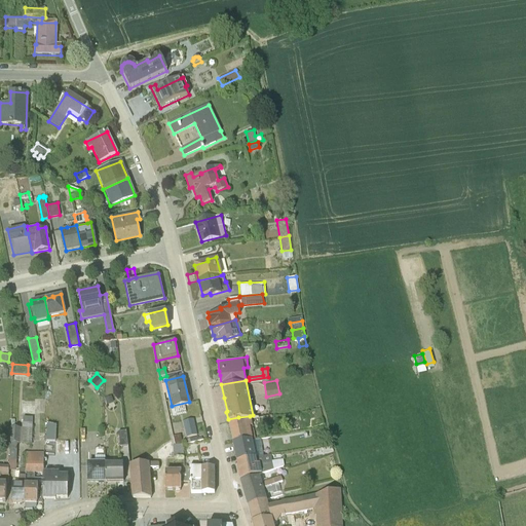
[(111,392),(104,396),(106,402),(113,400),(111,392)]
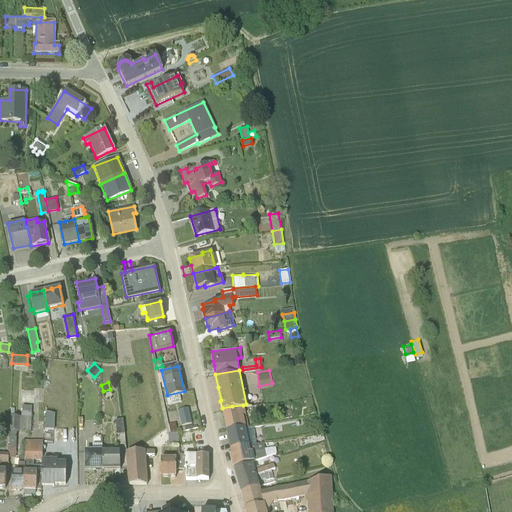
[(314,407),(311,394),(303,396),(307,409),(314,407)]
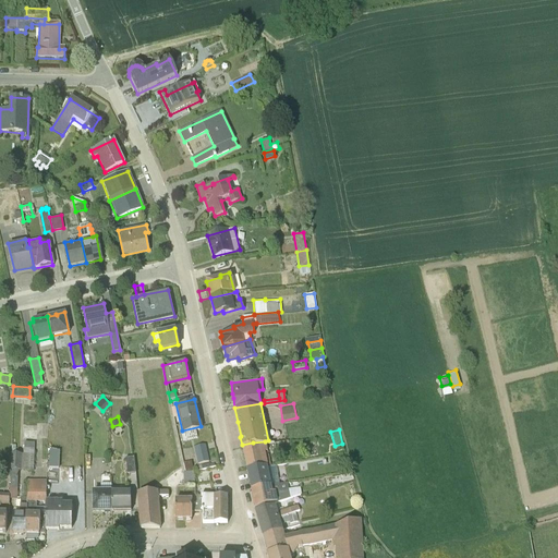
[(9,490),(8,496),(16,496),(17,466),(33,468),(34,439),(23,439),(23,445),(22,445),(22,451),(15,450),(15,441),(11,441),(9,485),(9,490)]
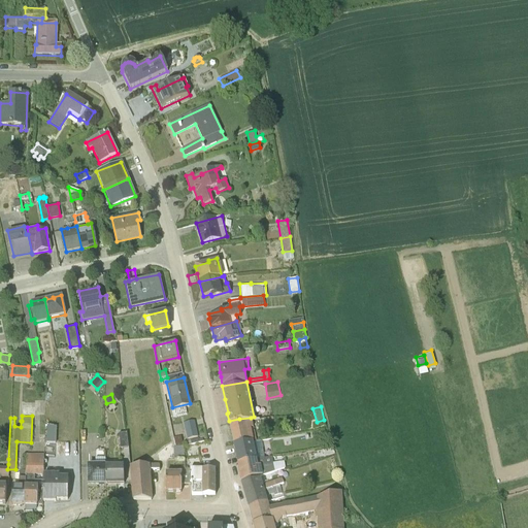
[(239,419),(229,421),(233,441),(252,438),(256,437),(254,428),(251,428),(251,426),(253,426),(251,418),(239,419)]
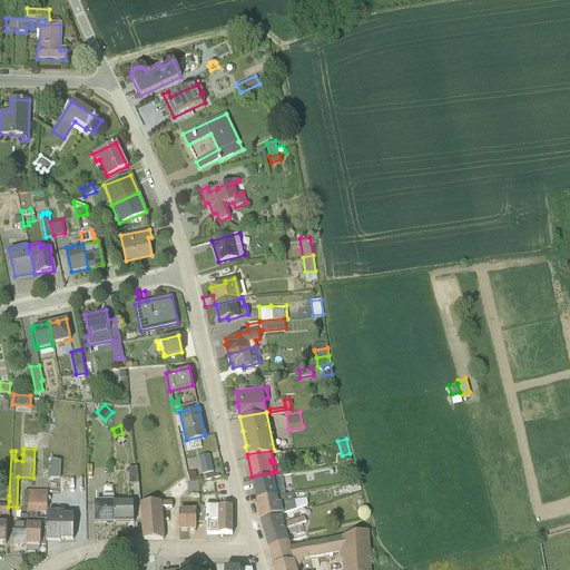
[(51,457),(51,473),(61,474),(61,457),(51,457)]
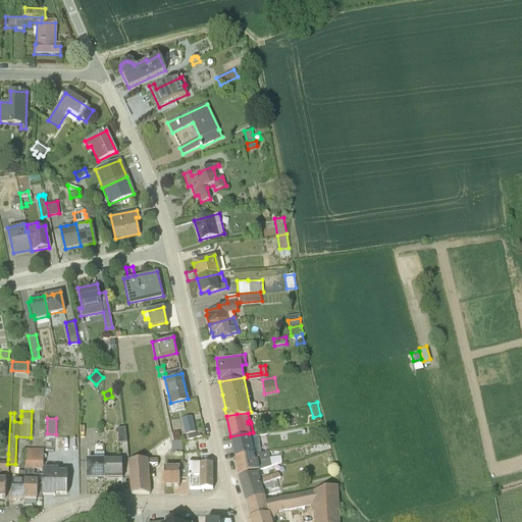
[(193,419),(183,421),(185,431),(195,429),(193,419)]
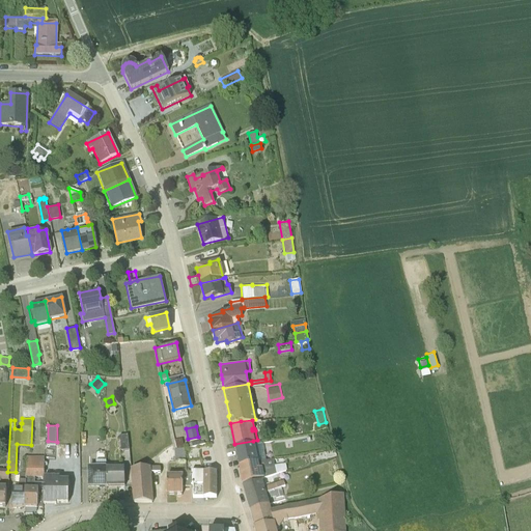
[(127,432),(118,434),(120,449),(129,448),(127,432)]
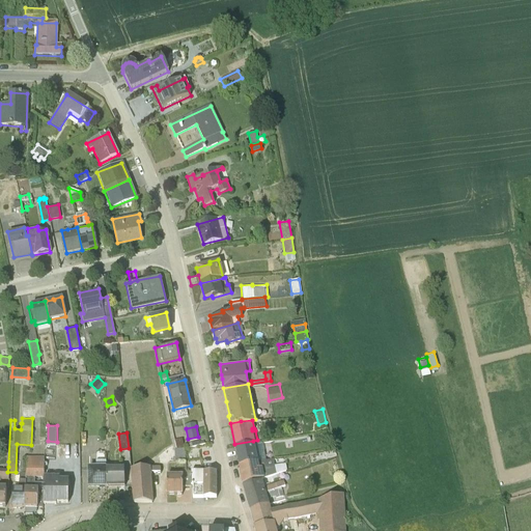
[(173,439),(175,448),(184,447),(182,438),(173,439)]
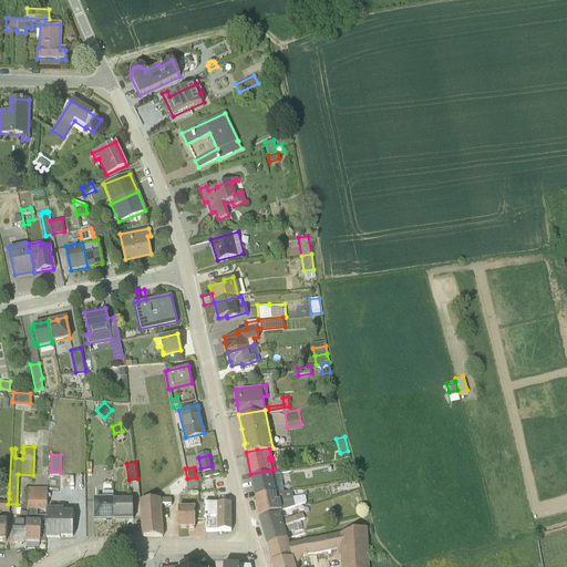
[(270,471),(250,474),(255,495),(275,490),(270,471)]
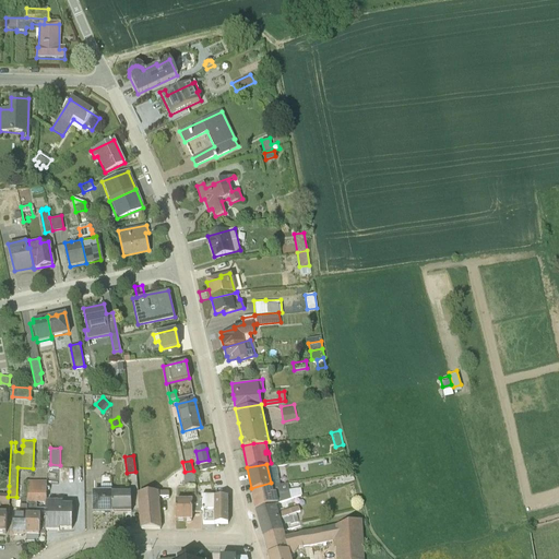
[(185,472),(183,472),(185,482),(194,482),(193,471),(185,472)]
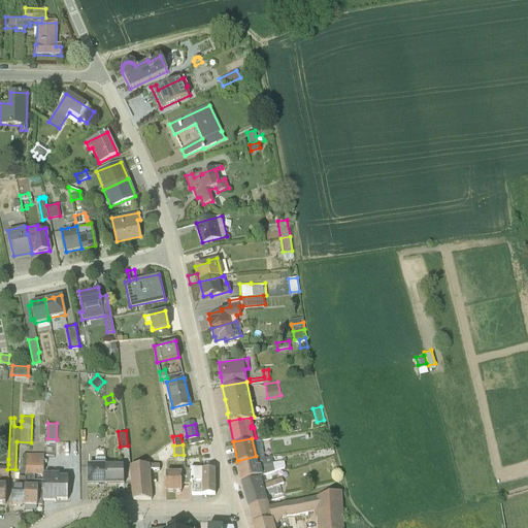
[(324,454),(334,451),(332,446),(308,450),(309,456),(323,453),(324,454)]
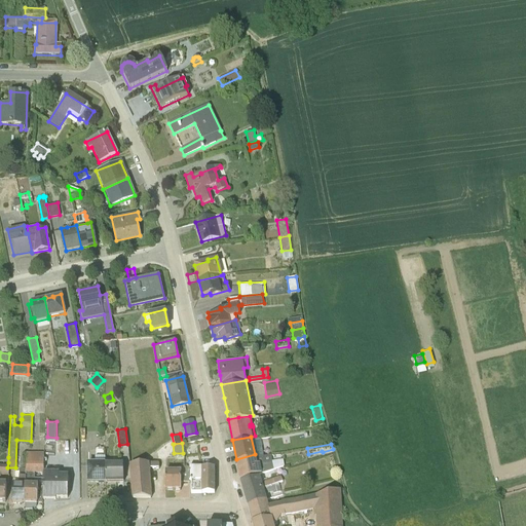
[(42,471),(42,450),(26,450),(25,466),(25,471),(34,471),(42,471)]
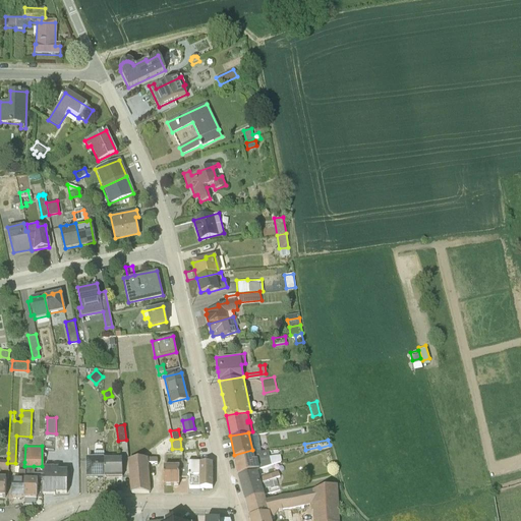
[(252,450),(234,455),(237,473),(255,467),(281,459),(280,452),(269,454),(268,448),(252,451),(252,450)]
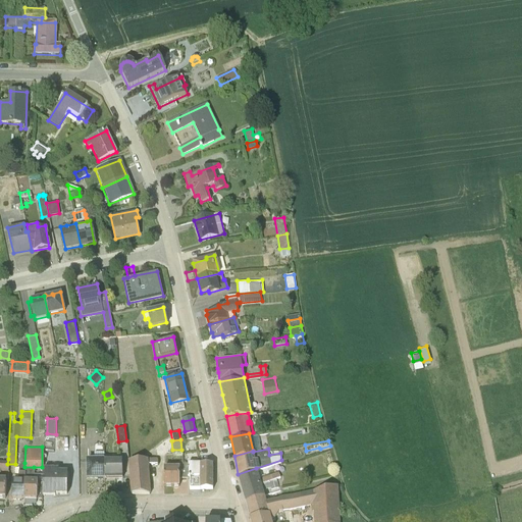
[(104,476),(104,457),(104,452),(93,452),(93,457),(87,457),(87,475),(97,475),(97,476),(104,476)]
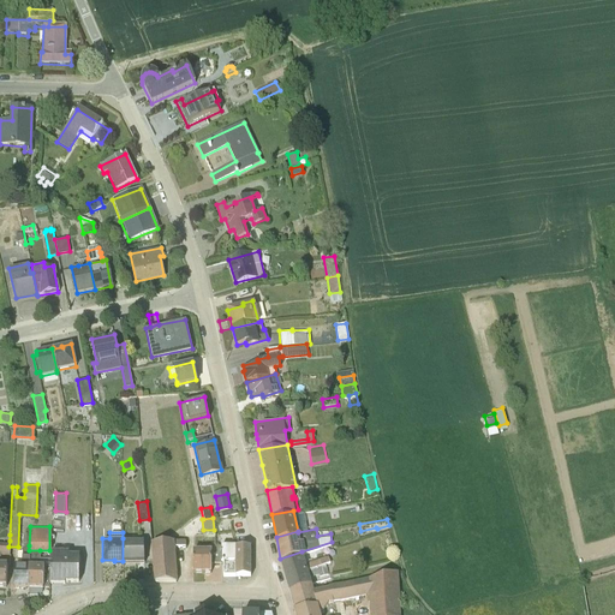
[(143,561),(143,538),(123,538),(123,561),(143,561)]
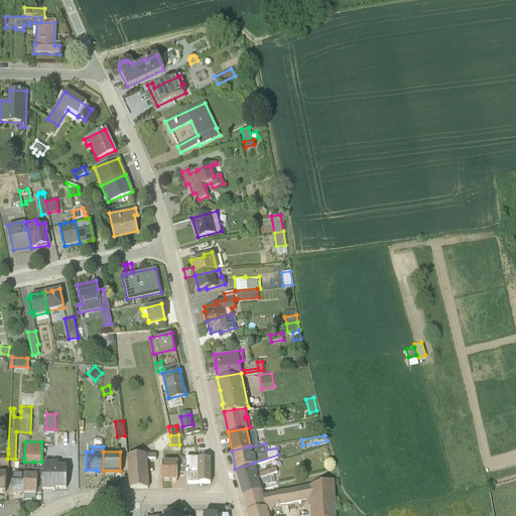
[(127,454),(129,486),(147,487),(145,458),(154,457),(154,452),(127,454)]
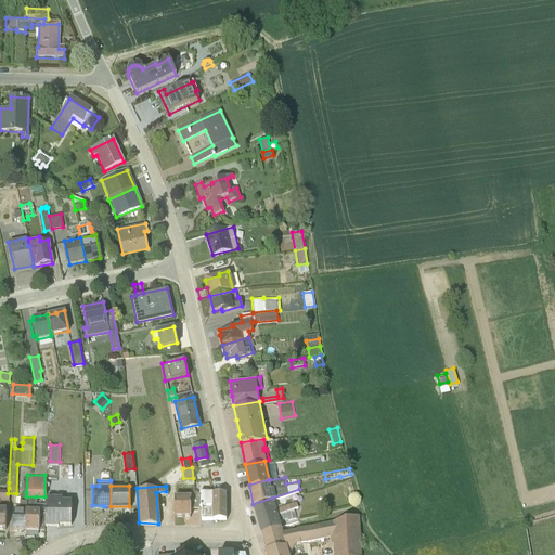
[(186,494),(173,494),(173,515),(190,515),(190,507),(199,507),(199,506),(198,491),(194,491),(189,491),(186,491),(186,494)]
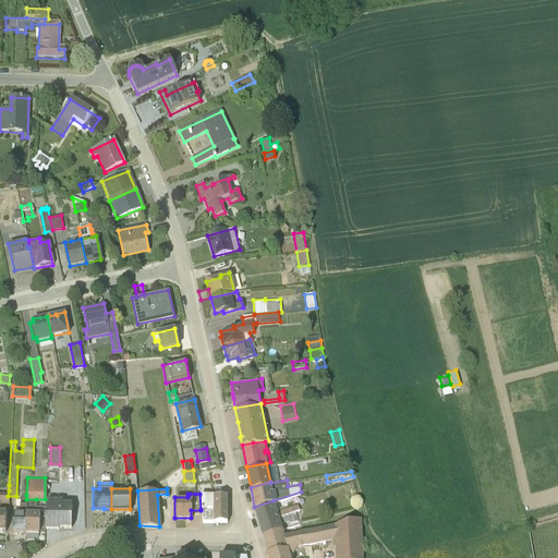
[(227,520),(227,494),(208,494),(199,494),(201,509),(203,509),(203,507),(207,507),(207,518),(214,518),(214,521),(227,520)]
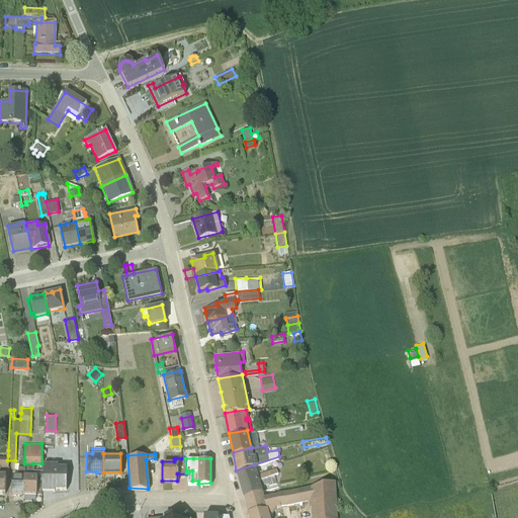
[(35,475),(41,475),(41,468),(33,468),(33,463),(24,463),(24,475),(35,475)]
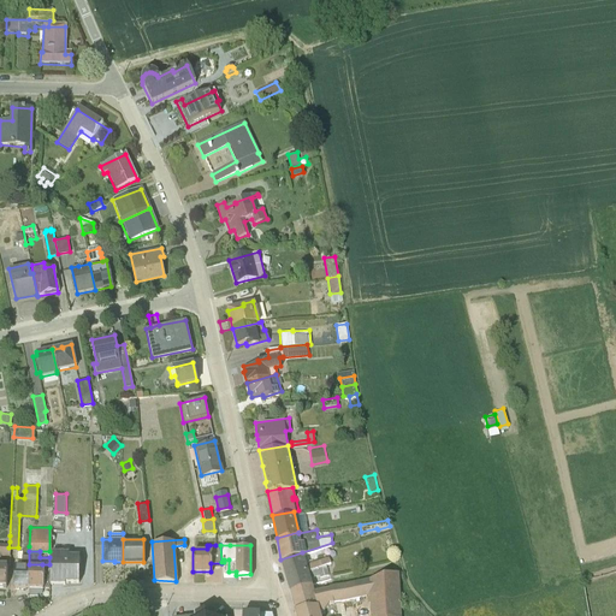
[(69,551),(49,551),(49,557),(49,564),(49,582),(64,582),(64,581),(78,581),(78,555),(69,555),(69,551)]
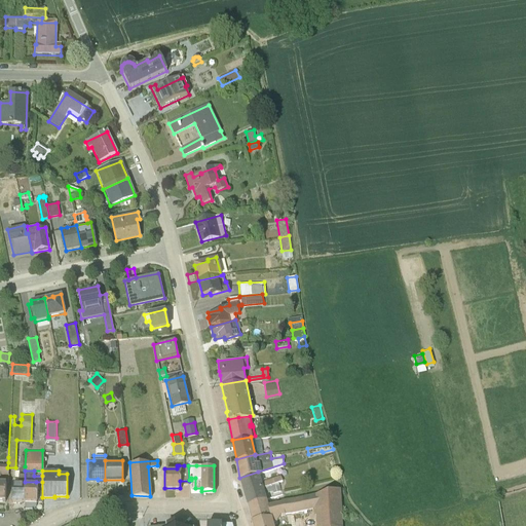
[(258,472),(239,478),(247,502),(266,496),(264,491),(271,488),(272,490),(280,487),(278,480),(282,479),(279,474),(261,480),(258,472)]
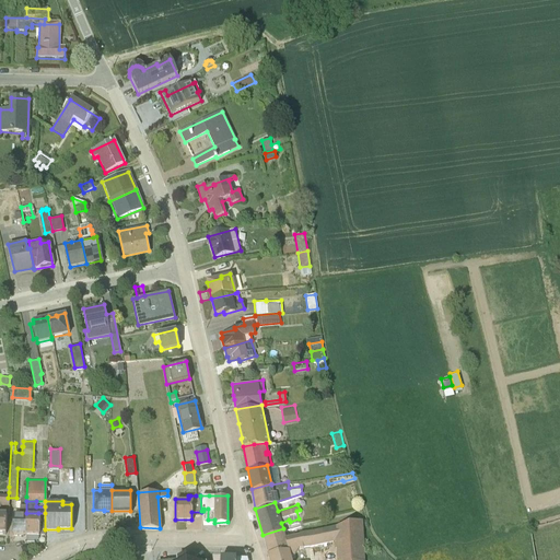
[(12,513),(12,533),(25,533),(26,513),(20,513),(12,513)]
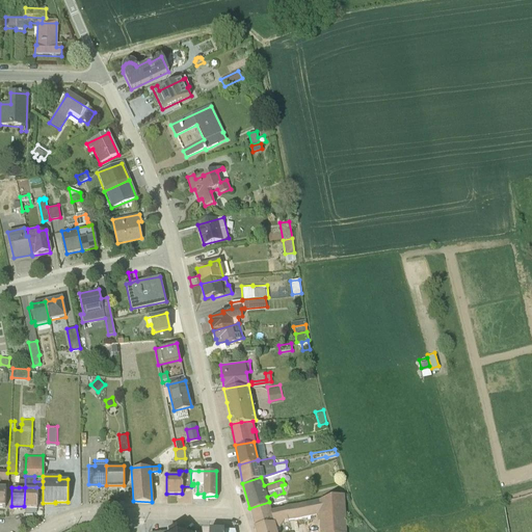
[(25,487),(24,506),(36,506),(36,487),(25,487)]
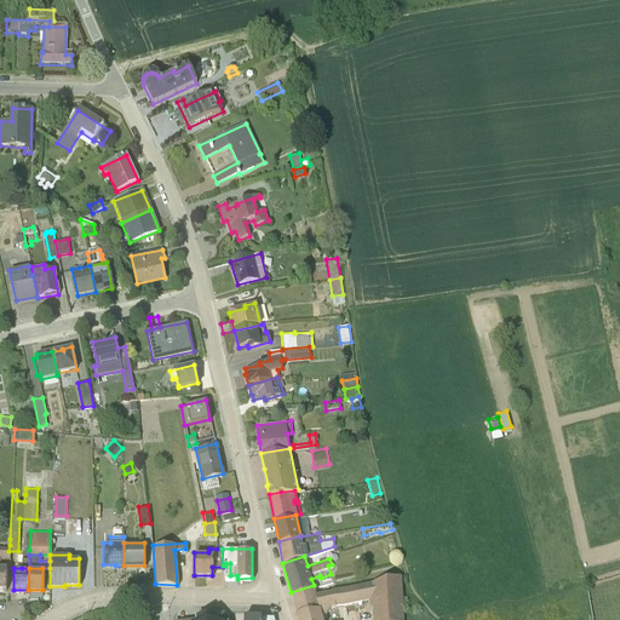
[(405,573),(329,589),(331,590),(336,604),(369,597),(369,604),(372,604),(372,619),(402,619),(400,580),(405,579),(405,573)]
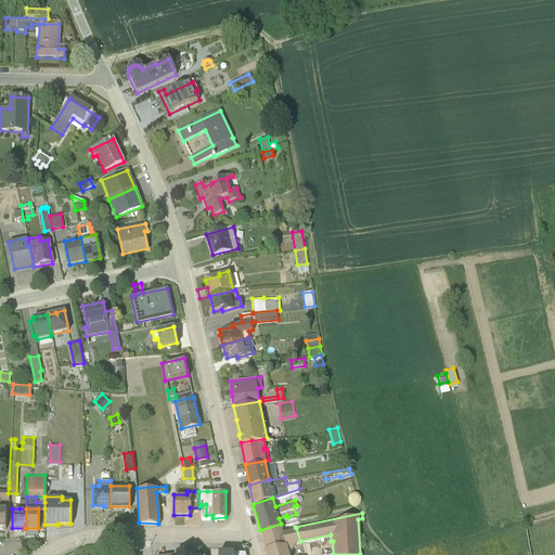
[(281,524),(260,530),(266,547),(285,544),(281,531),(283,531),(281,524)]
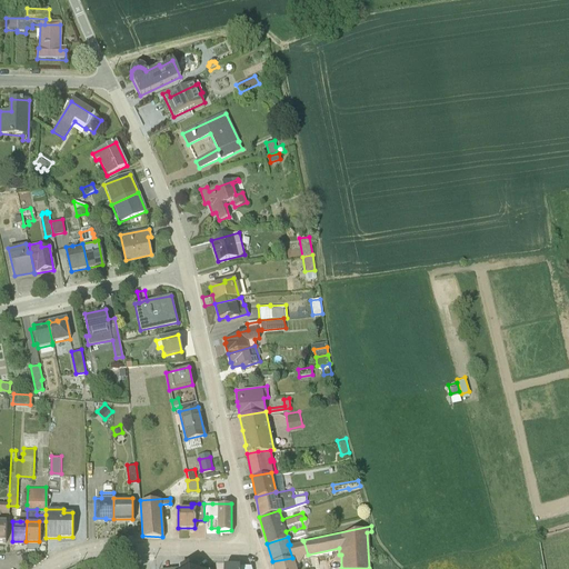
[(288,545),(292,558),(302,556),(308,555),(303,541),(290,545),(288,545)]
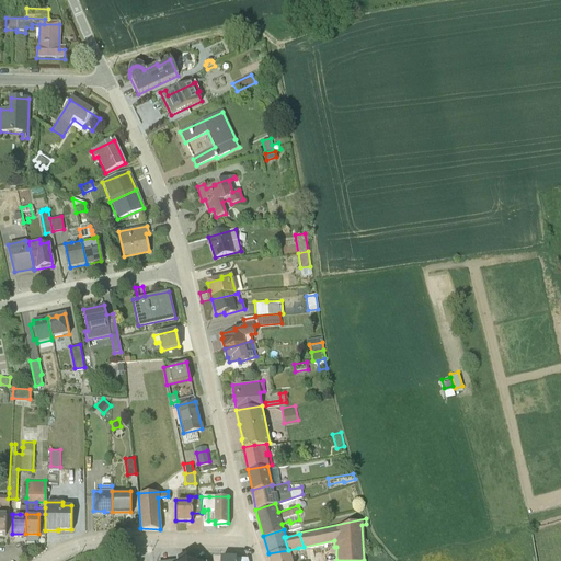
[(288,550),(268,553),(267,554),(270,560),(292,560),(290,554),(295,553),(298,548),(288,550)]
